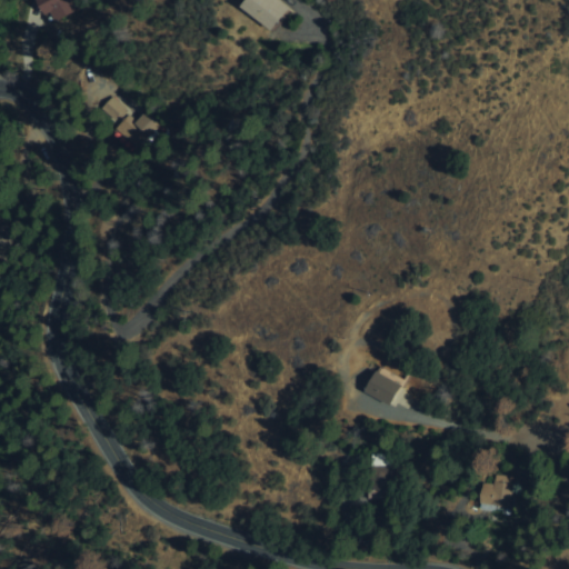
[(38,0),(50,22),(76,9),(70,0),(38,0)]
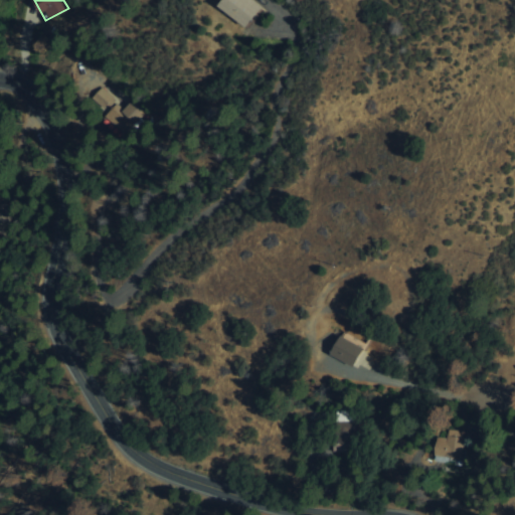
[(220,0),(217,5),(245,26),(261,7),(251,0),(220,0)]
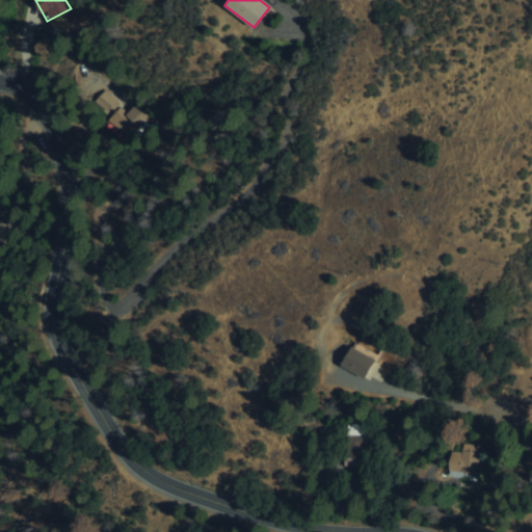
[(135,103),(125,112),(104,89),(91,102),(125,136),(147,115),(135,103)]
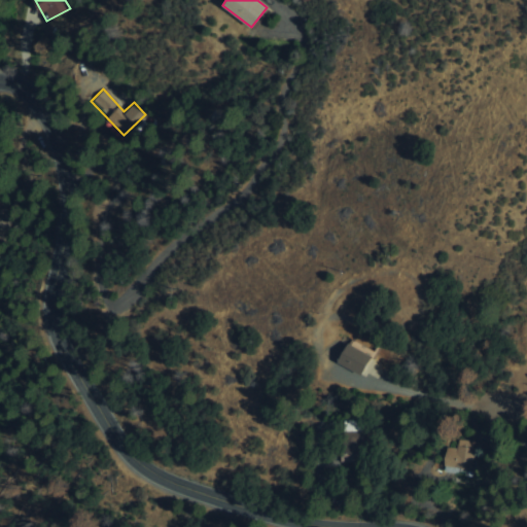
[(340,431),(341,452),(366,451),(365,430),(340,431)]
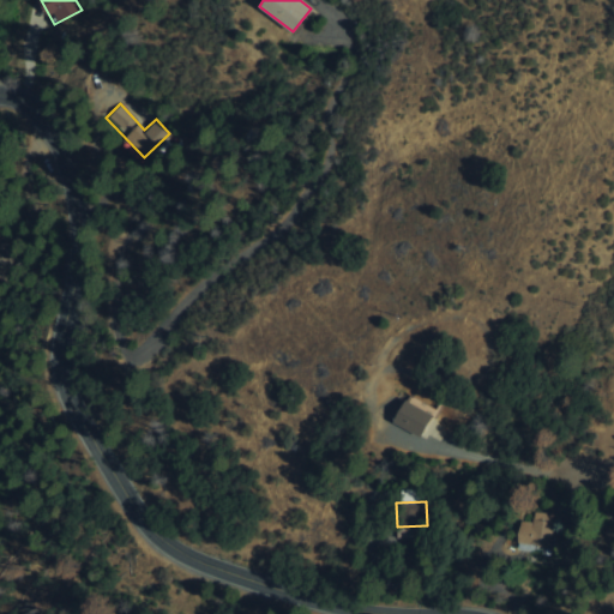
[(531,543),(517,542),(518,524),(531,524),(531,512),(551,512),(549,547),(530,546),(531,543)]
